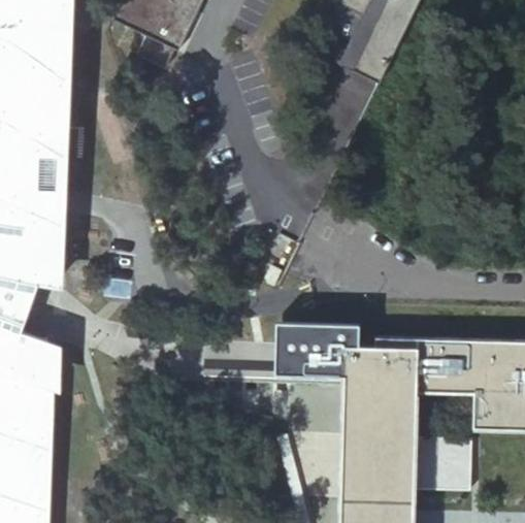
[(48,522),(59,346),(21,331),(28,314),(39,291),(65,292),(71,0),(0,0),(0,522),(48,522)]
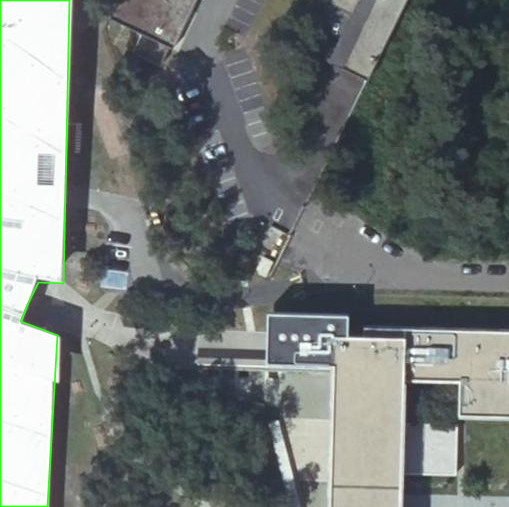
[(159,70),(192,0),(119,0),(108,22),(139,37),(130,55),(159,70)]
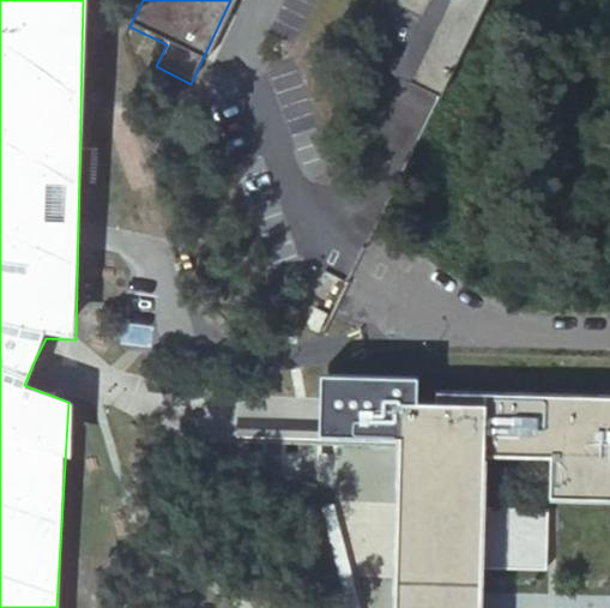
[(384,0),(384,7),(430,30),(403,86),(438,104),(487,0),(384,0)]
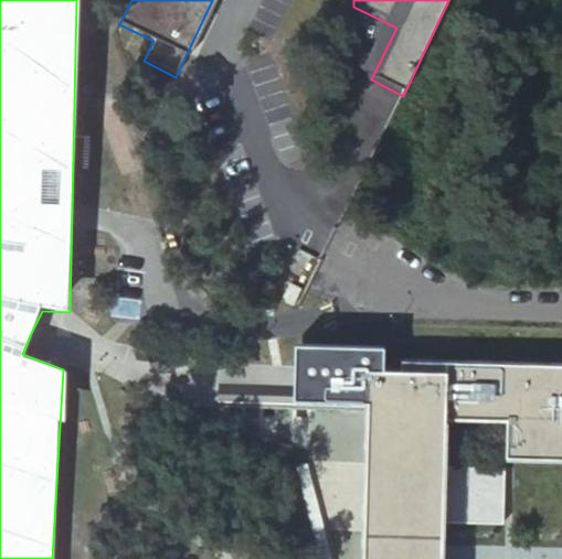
[(348,70),(371,79),(396,28),(353,7),(348,70)]
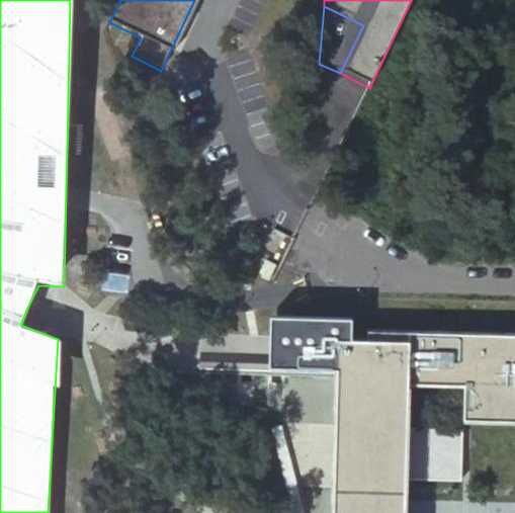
[(275,269),(265,264),(258,280),(267,284),(275,269)]
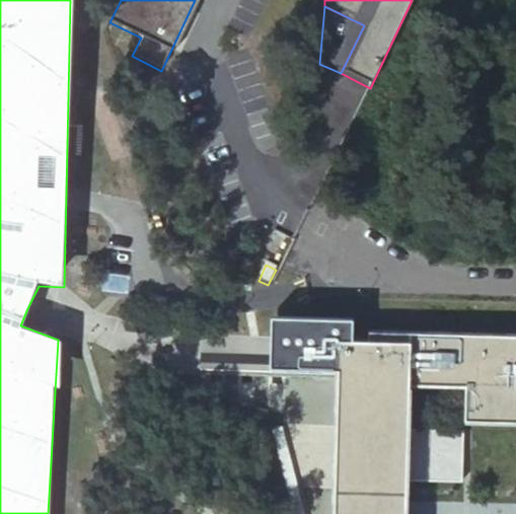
[(268,358),(268,367),(335,369),(330,511),(330,513),(408,513),(409,482),(411,431),(412,385),(467,387),(466,421),(515,422),(515,336),(366,333),(366,340),(350,340),(350,318),(269,316),(269,338),(268,358)]
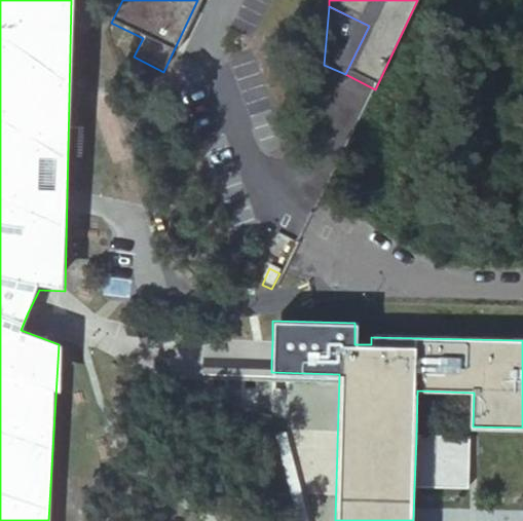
[(469,438),(416,437),(414,488),(468,490),(469,438)]
